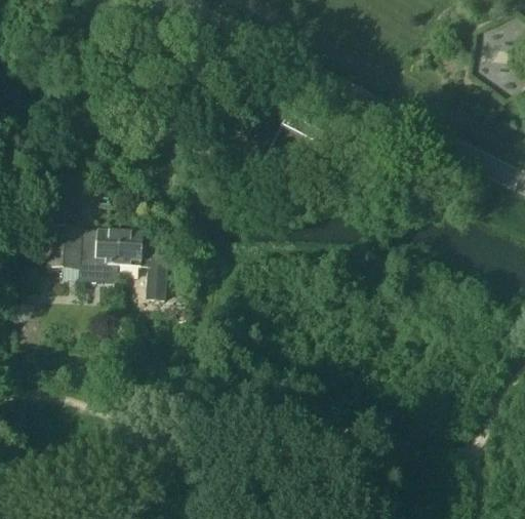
[(246,135),(264,101),(250,93),(233,128),(246,135)]
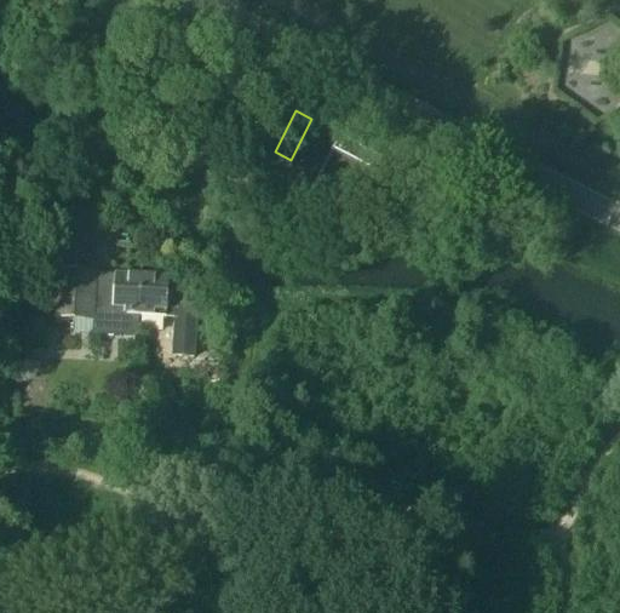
[(354,204),(379,154),(338,133),(313,182),(354,204)]
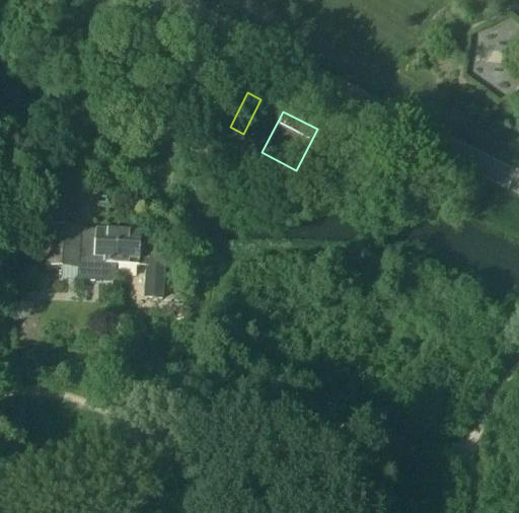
[(117,260),(119,227),(48,223),(46,262),(82,264),(81,275),(114,277),(115,260),(117,260)]
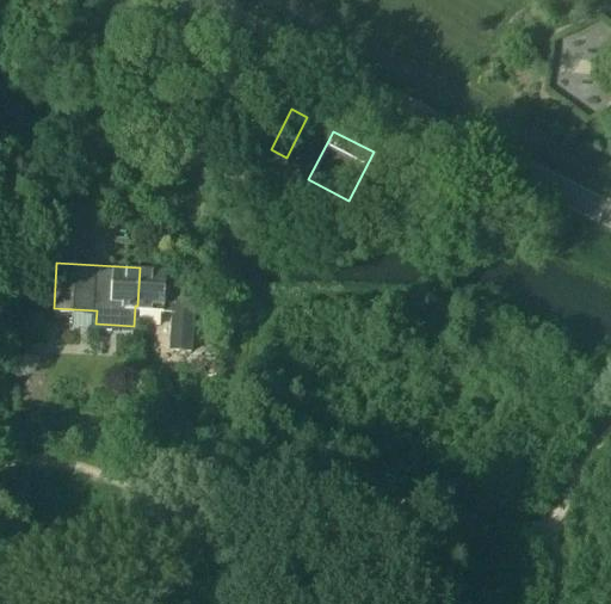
[(190,346),(193,297),(183,297),(184,283),(165,282),(166,269),(140,267),(137,306),(172,308),(171,345),(190,346)]
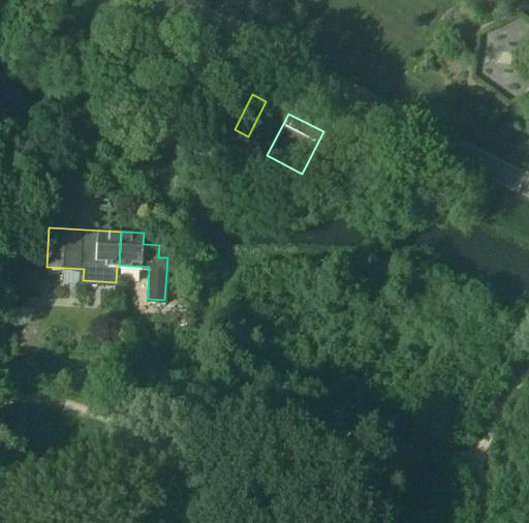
[(24,267),(24,283),(37,283),(37,268),(24,267)]
